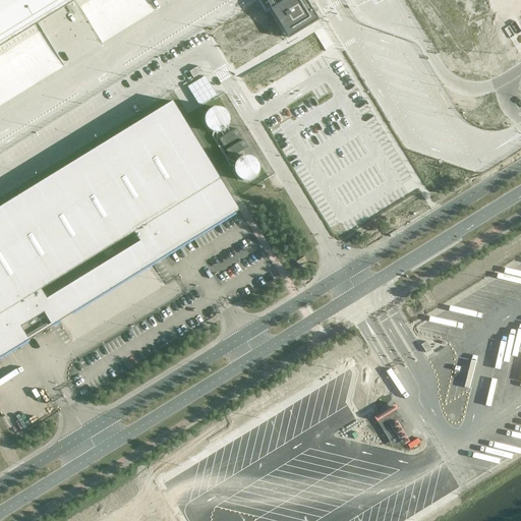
[(0,0),(0,45),(38,22),(73,0),(265,0),(288,38),(317,19),(304,0),(285,0),(276,6),(272,0),(0,0)]
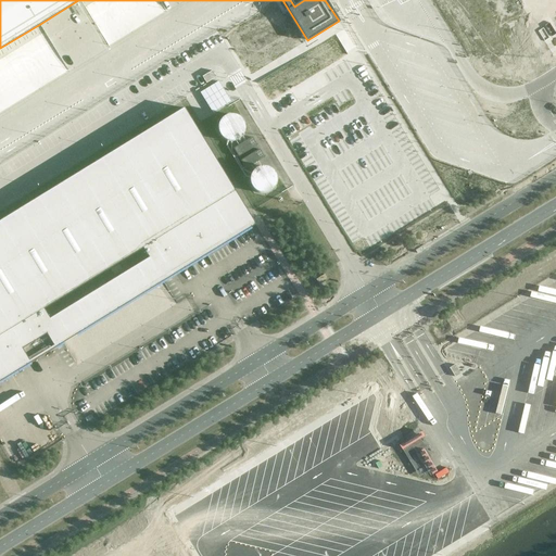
[(212,70),(202,76),(206,83),(216,76),(212,70)]
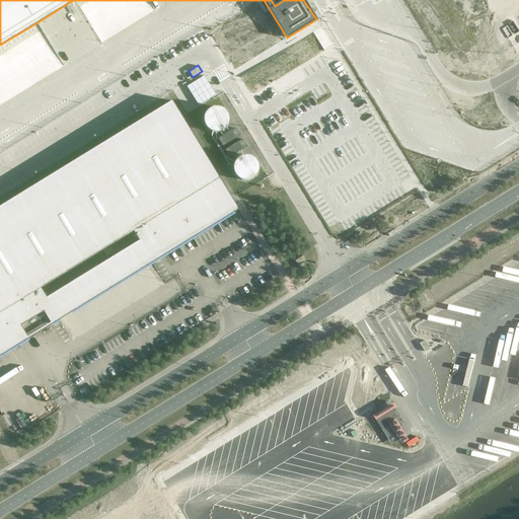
[(187,85),(199,104),(215,94),(204,75),(187,85)]
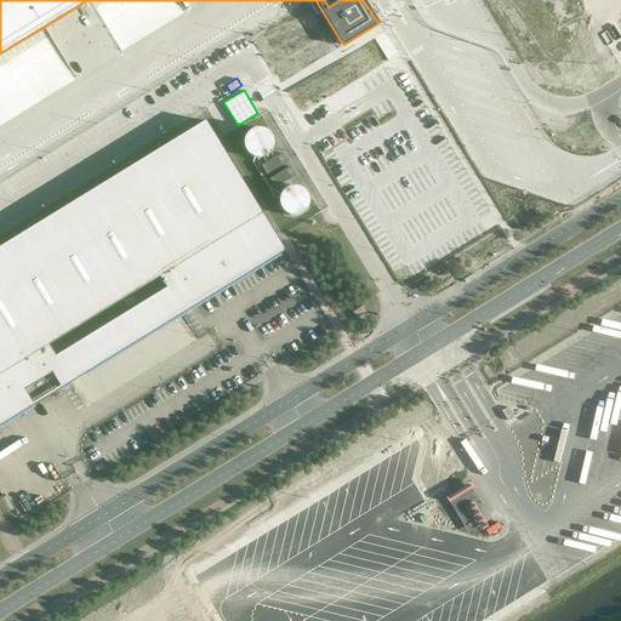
[(205,120),(0,245),(0,426),(70,382),(183,314),(198,305),(285,251),(205,120)]
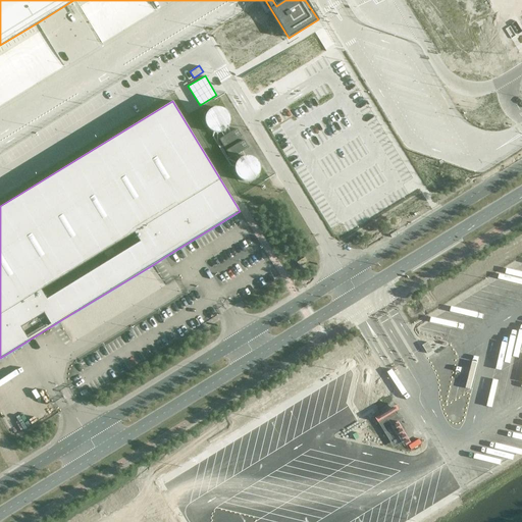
[(204,121),(205,126),(208,129),(213,133),(217,133),(222,132),(226,128),(228,124),(229,119),(227,114),(224,110),(220,108),(215,108),(211,109),(207,112),(204,116),(204,121)]
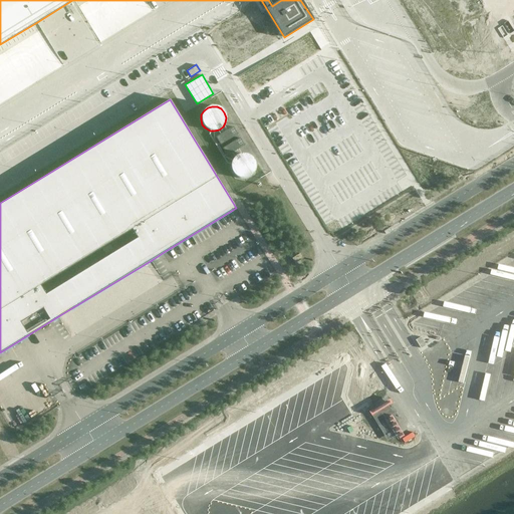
[(233,126),(216,138),(220,145),(222,149),(227,157),(244,146),(240,138),(237,135),(233,126)]
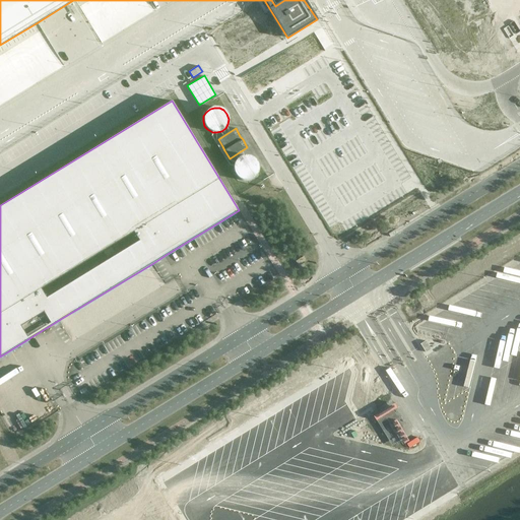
[(234,170),(235,175),(238,178),(242,181),(247,181),(252,180),(255,177),(258,172),(258,168),(257,163),(254,158),(250,156),(245,156),(240,157),(236,160),(234,165),(234,170)]
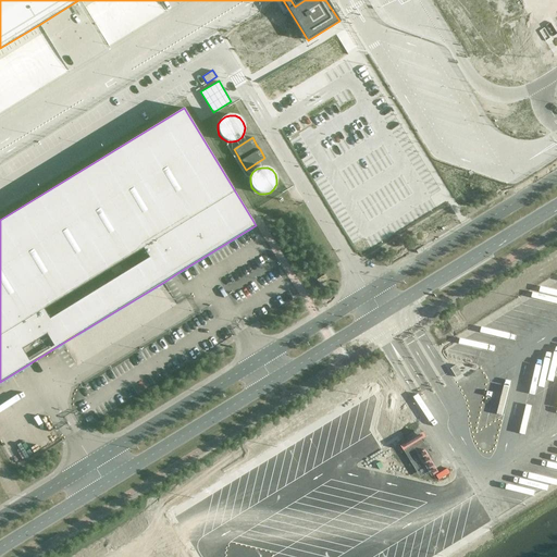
[(329,280),(325,274),(320,277),(317,280),(320,285),(325,282),(329,280)]
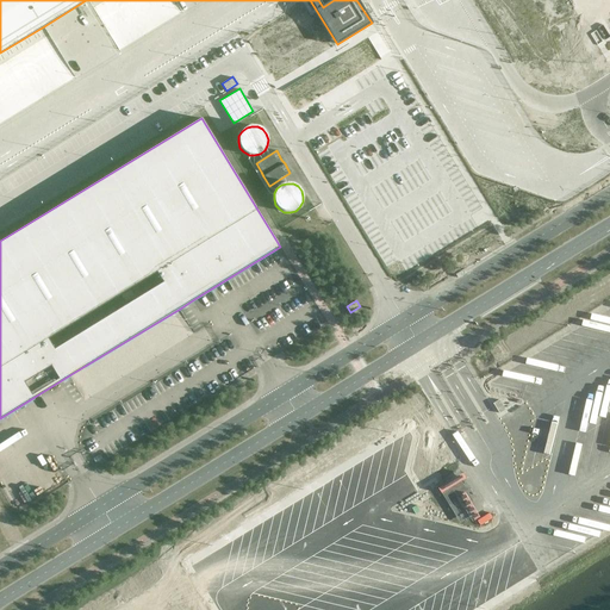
[(499,399),(493,404),(499,414),(505,410),(499,399)]
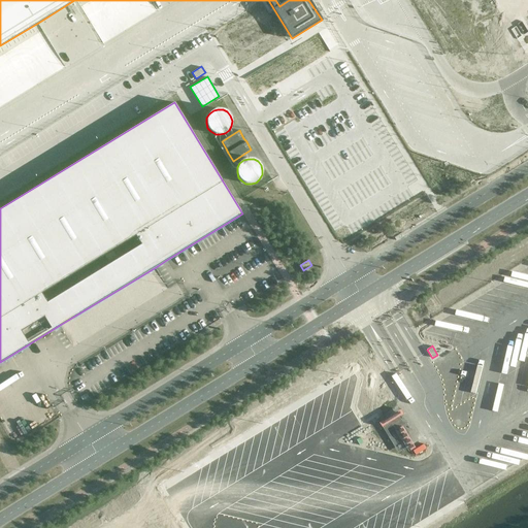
[(394,411),(390,415),(402,436),(407,433),(394,411)]
